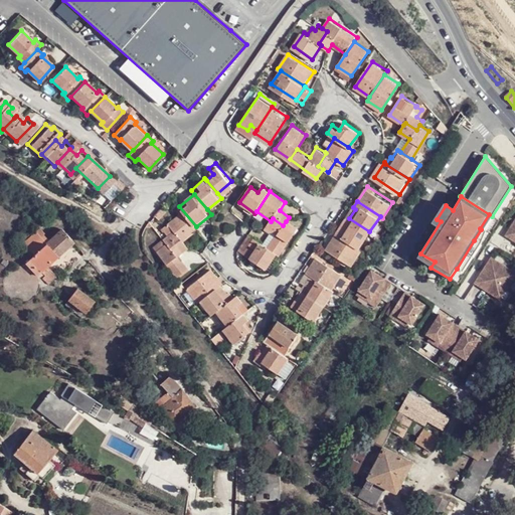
[(203,234),(196,226),(179,206),(177,208),(185,218),(170,231),(174,237),(169,242),(170,243),(177,250),(186,242),(189,245),(203,234)]
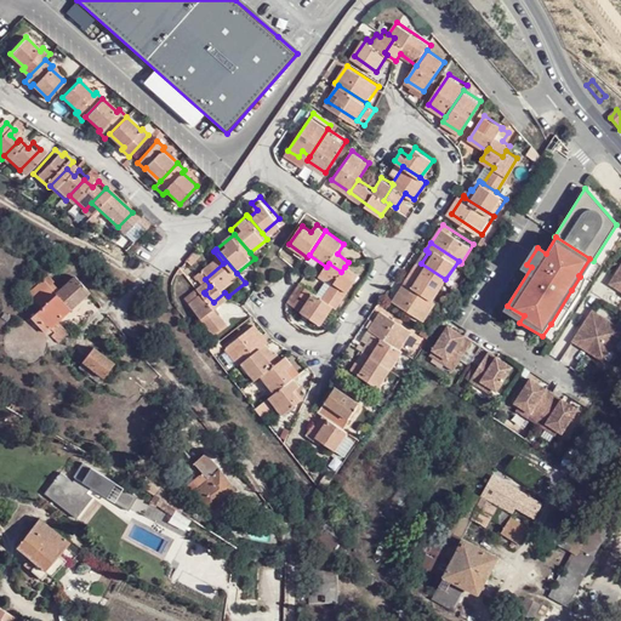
[(593,261),(590,258),(579,275),(580,277),(585,279),(593,261)]
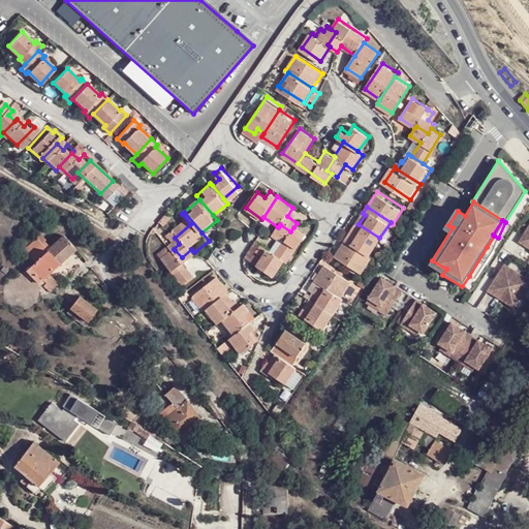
[(280,224),(278,227),(272,235),(282,242),(272,256),(282,263),(285,266),(305,236),(293,227),(290,231),(280,224)]
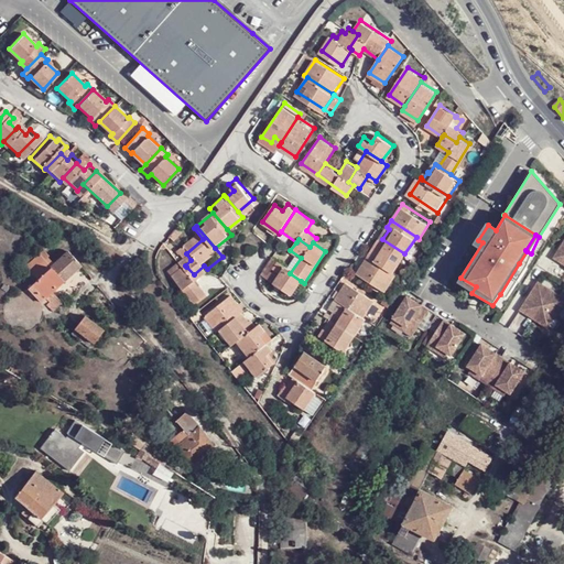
[(404,253),(382,239),(376,249),(373,248),(369,255),(393,272),(404,253)]
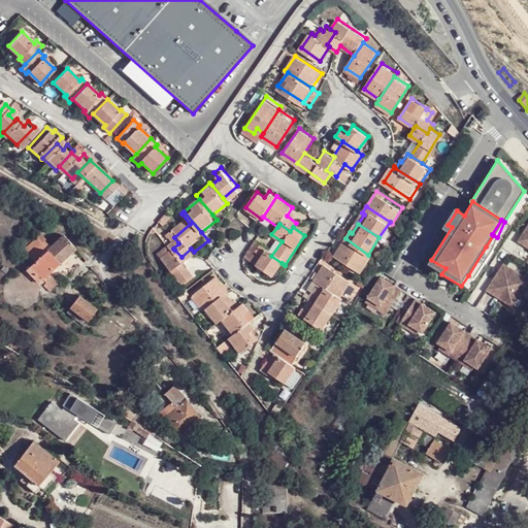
[(527,224),(517,242),(524,245),(526,242),(527,242),(527,224)]
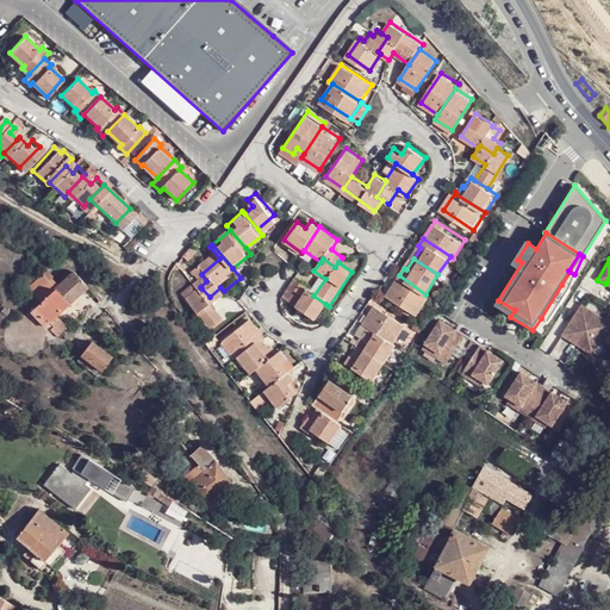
[(26,290),(39,303),(60,284),(58,281),(56,284),(51,279),(53,277),(47,271),(26,290)]
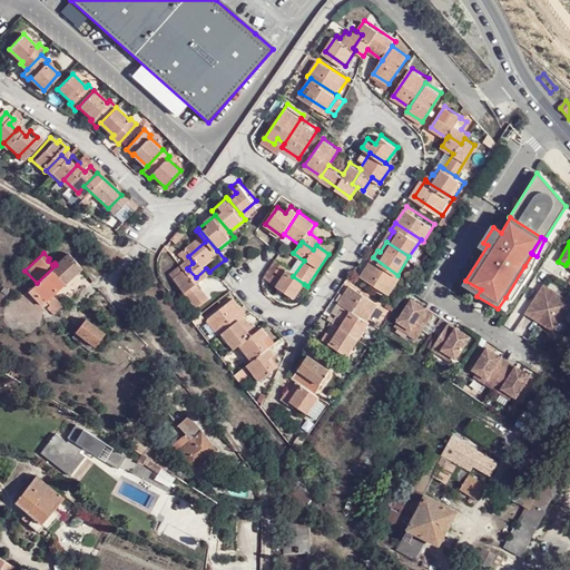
[(81,268),(69,254),(56,265),(37,283),(28,292),(40,306),(45,302),(51,295),(81,268)]
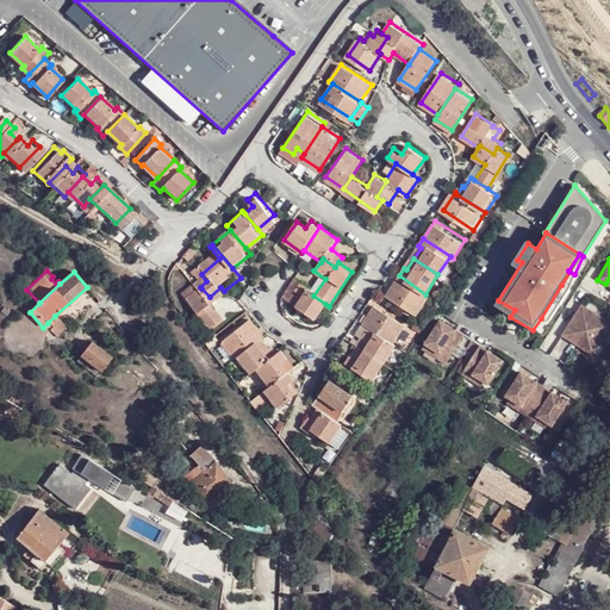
[(428,296),(425,294),(399,275),(387,294),(417,313),(428,296)]
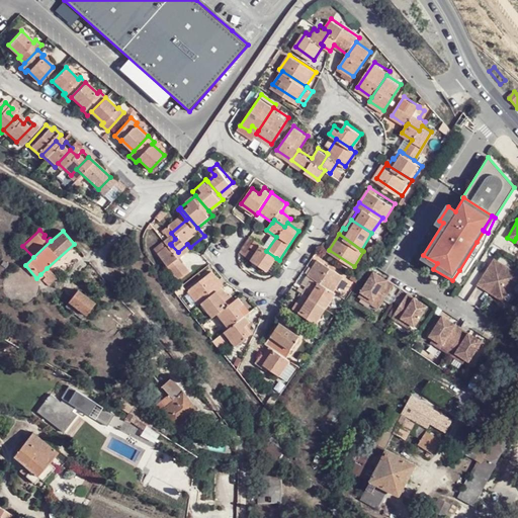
[(368,249),(373,253),(381,240),(376,236),(368,249)]
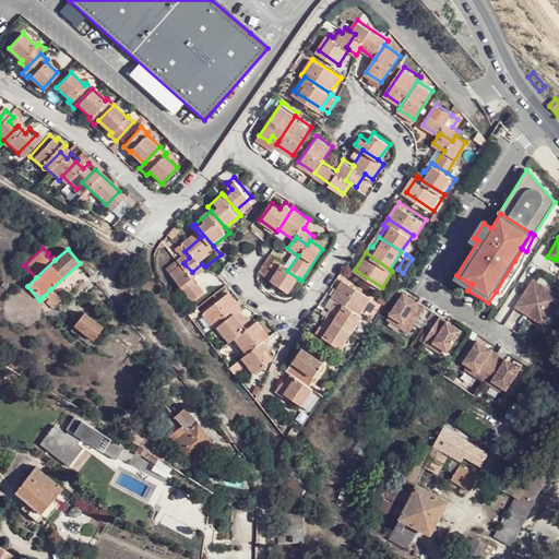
[(514,261),(496,292),(502,296),(522,265),(514,261)]
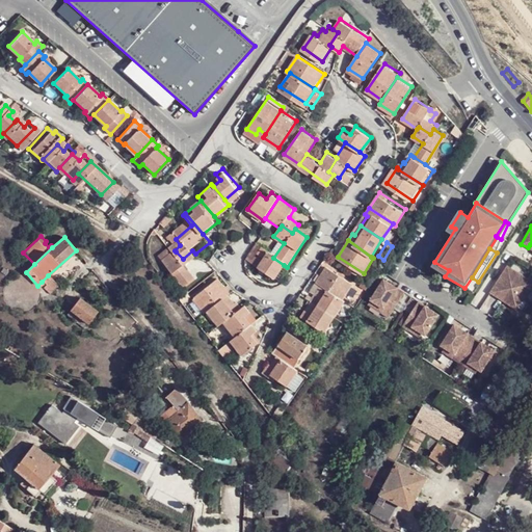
[(284,265),(273,258),(262,249),(257,255),(260,257),(254,265),(274,280),(284,265)]
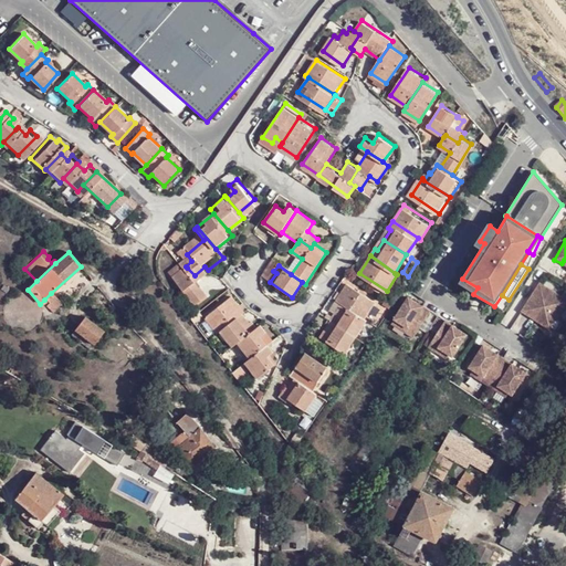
[(187,268),(186,266),(174,276),(176,279),(187,268)]
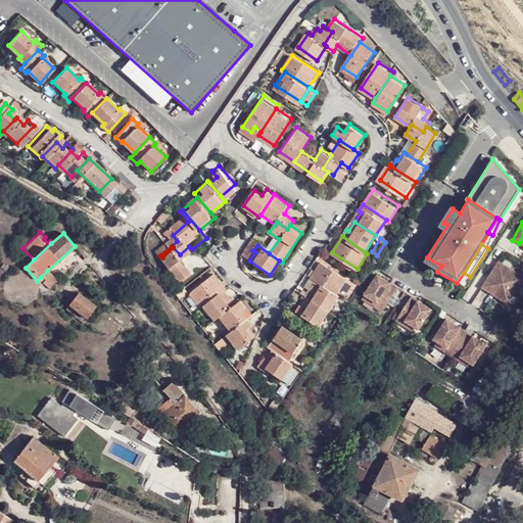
[(197,256),(192,249),(189,246),(180,254),(173,247),(162,257),(183,281),(194,272),(188,265),(197,256)]
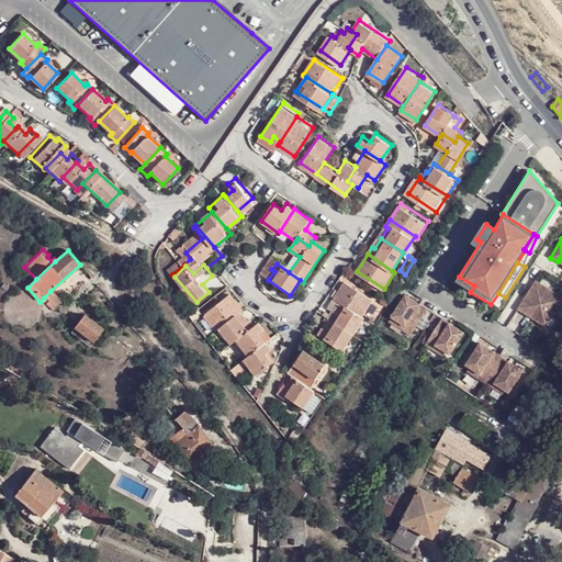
[(474,285),(459,277),(456,282),(470,292),(474,285)]
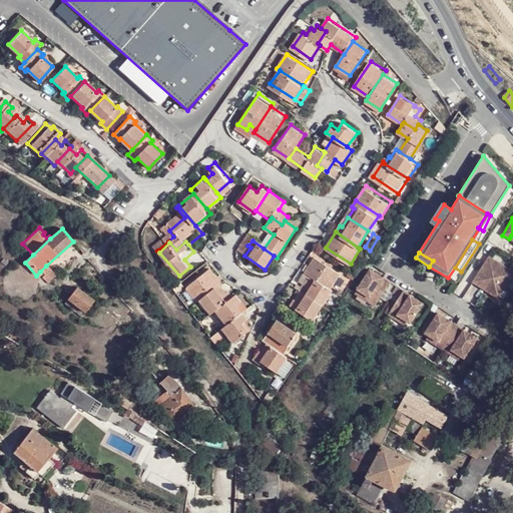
[(316,257),(306,271),(331,288),(341,273),(316,257)]
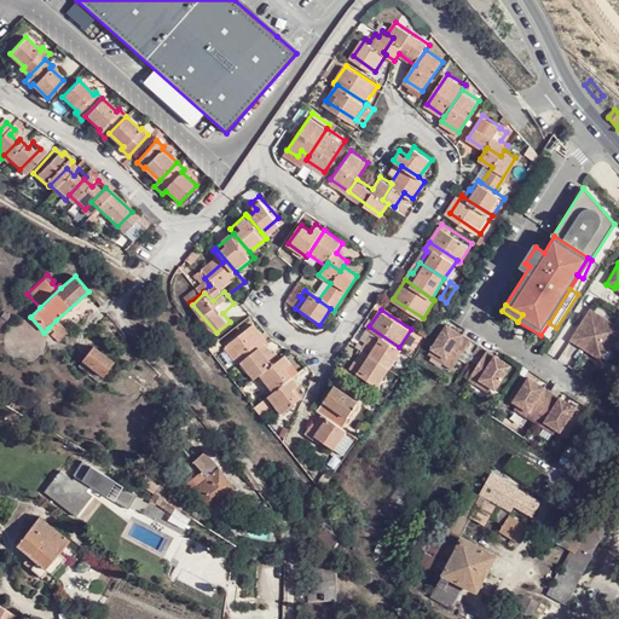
[(618,331),(618,328),(590,311),(571,341),(578,346),(582,342),(588,346),(585,351),(599,358),(607,343),(611,346),(618,331)]
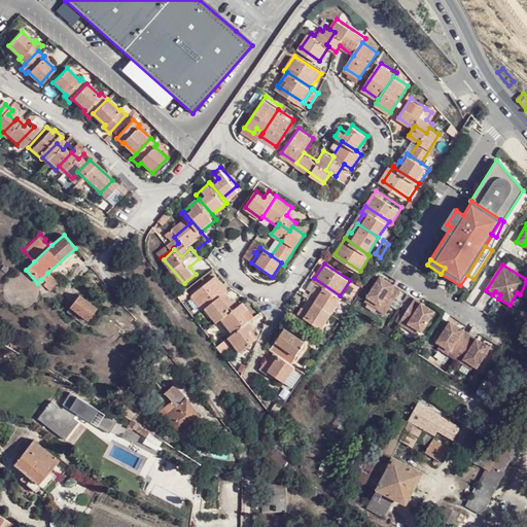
[(57,284),(47,273),(41,279),(44,283),(42,285),(49,291),(57,284)]
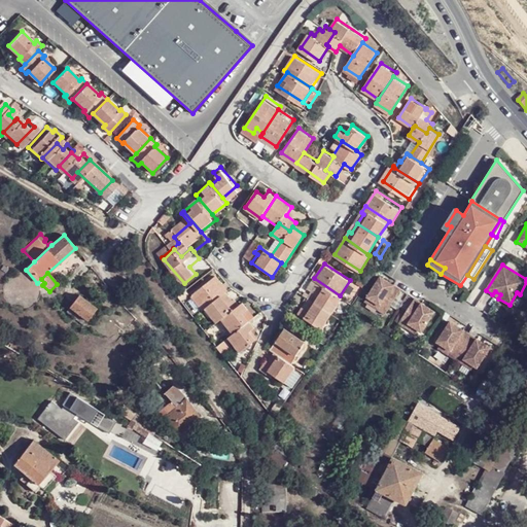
[(204,309),(223,293),(226,291),(216,278),(192,297),(203,310),(204,309)]
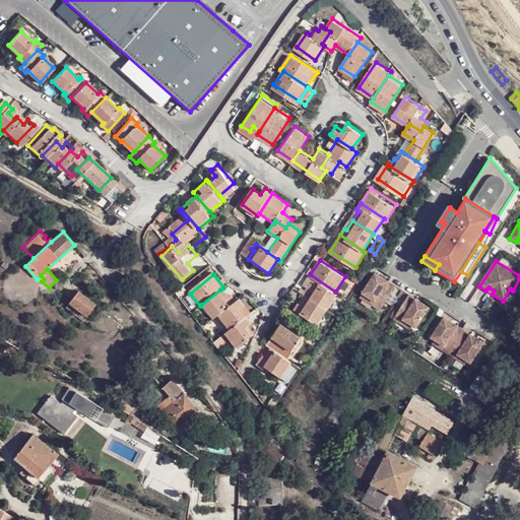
[(335,291),(310,274),(303,285),(310,289),(307,296),(328,310),(338,294),(335,291)]
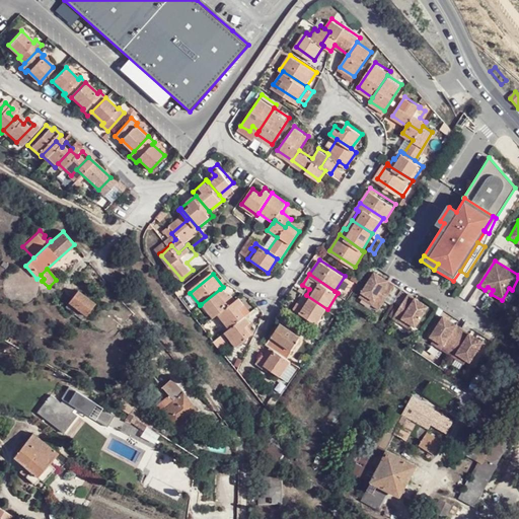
[(400,292),(380,279),(367,299),(380,307),(378,311),(385,316),(400,292)]
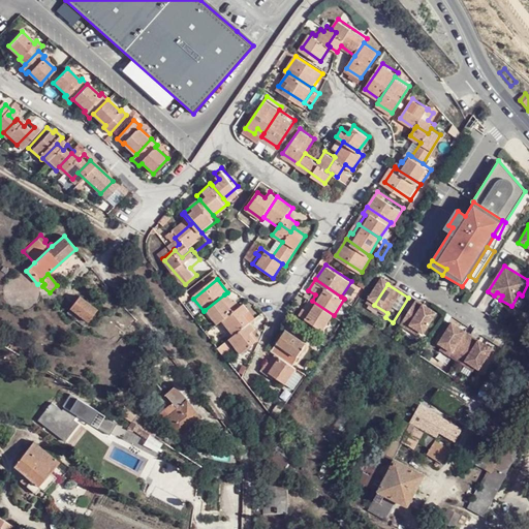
[(522,296),(519,293),(511,306),(515,308),(522,296)]
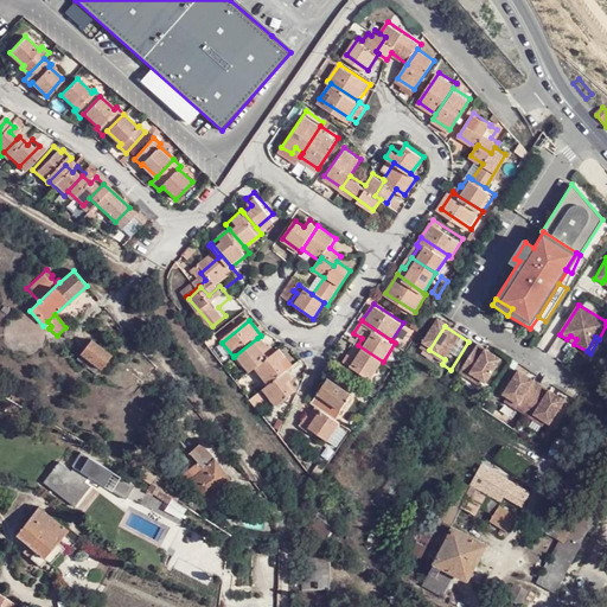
[(250,374),(256,369),(275,353),(269,346),(266,349),(257,338),(235,356),(250,374)]
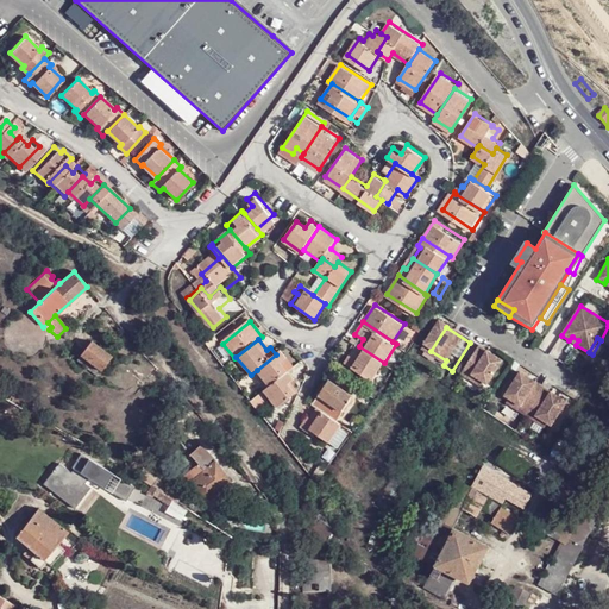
[(104,371),(113,357),(90,341),(81,356),(104,371)]
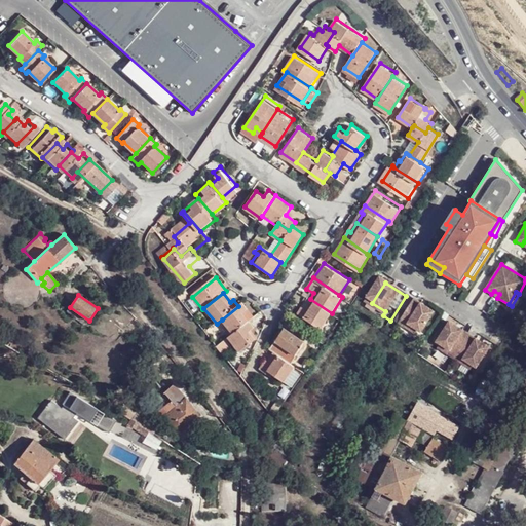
[(426,309),(406,296),(390,321),(398,326),(401,322),(413,330),(426,309)]
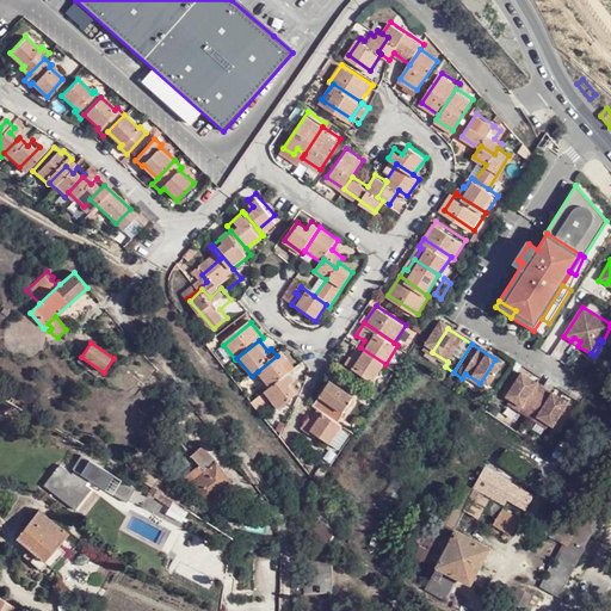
[(372,383),(386,364),(360,347),(357,345),(352,353),(355,355),(352,358),(350,357),(345,365),(372,383)]
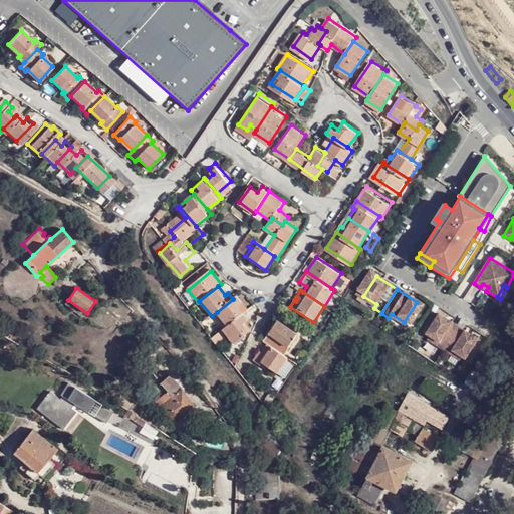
[(228,325),(242,313),(237,307),(242,303),(236,296),(233,299),(217,312),(228,325)]
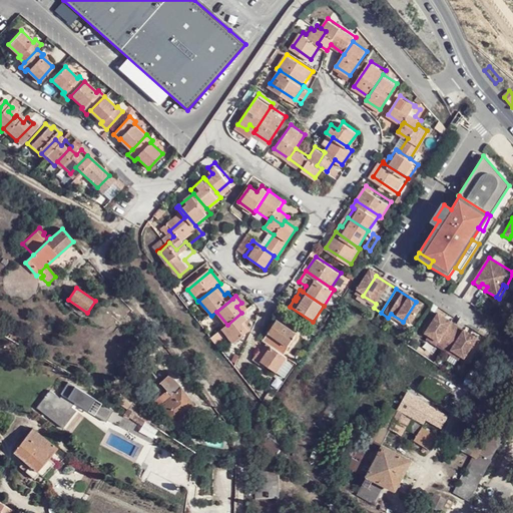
[(376,304),(363,296),(361,300),(374,308),(376,304)]
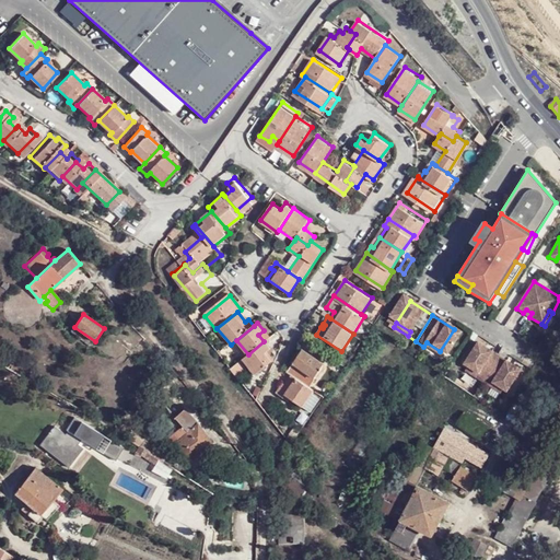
[(140,346),(146,340),(131,324),(125,329),(140,346)]
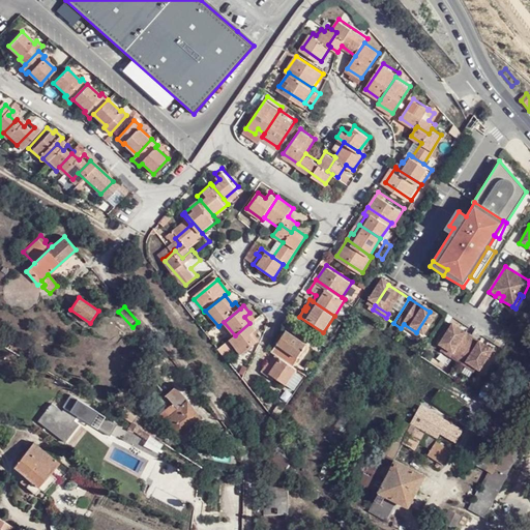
[(67,314),(87,327),(90,323),(70,310),(67,314)]
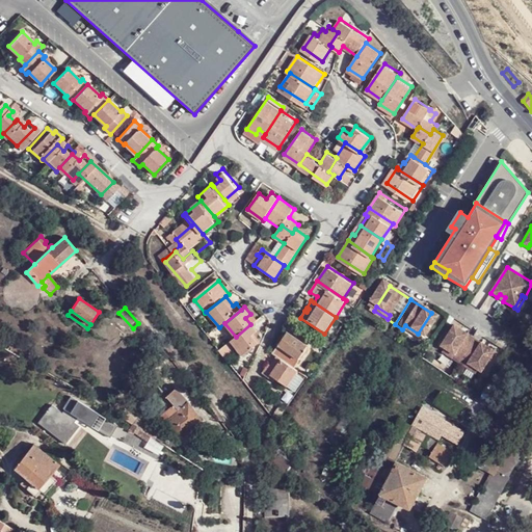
[(258,333),(250,324),(236,337),(231,341),(243,356),(258,344),(251,338),(258,333)]
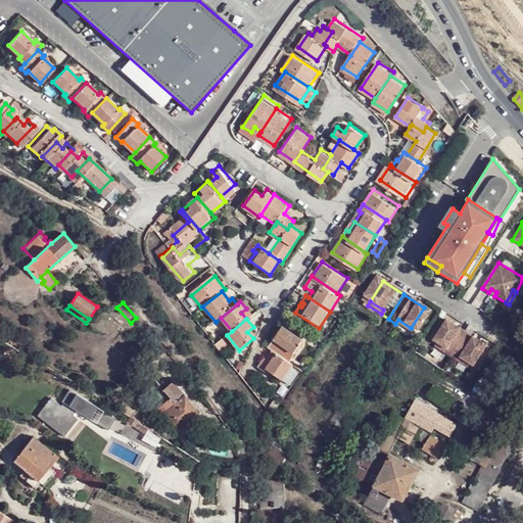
[(411,328),(398,320),(395,324),(409,332),(411,328)]
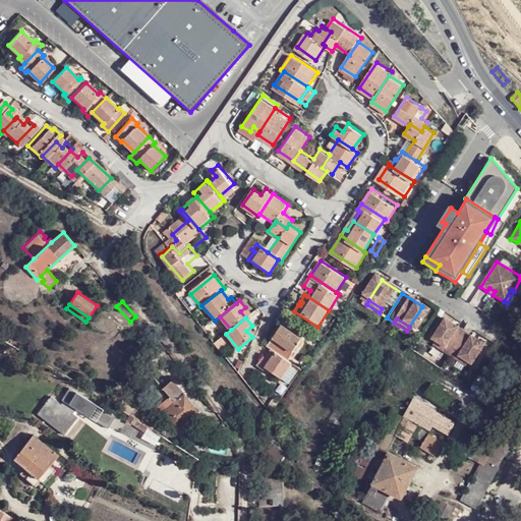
[(464,332),(445,320),(431,340),(435,342),(444,348),(442,352),(449,357),(464,332)]
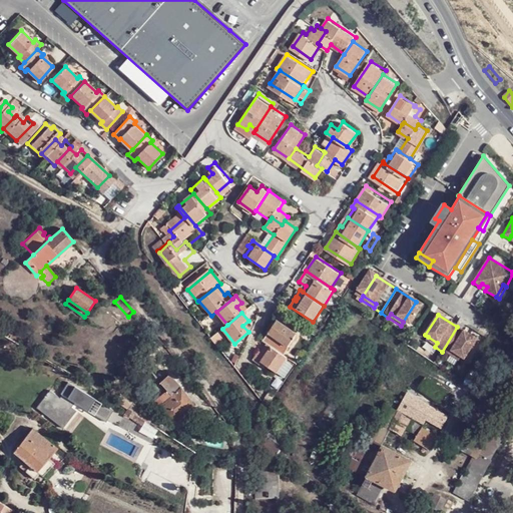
[(267,343),(284,355),(299,332),(278,319),(263,341),(267,343)]
